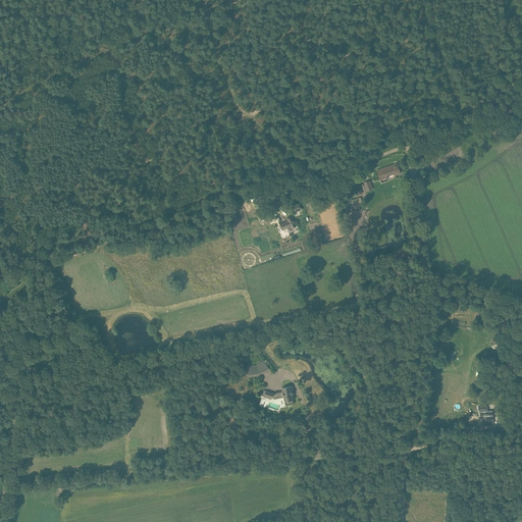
[(395,175),(396,175),(400,173),(397,163),(377,170),(380,180),(387,177),(386,176),(394,174),(395,175)]
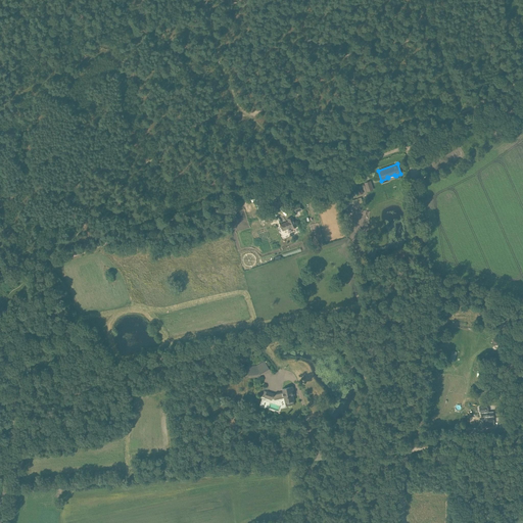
[(365,183),(366,188),(367,191),(373,190),(372,186),(371,181),(365,183)]
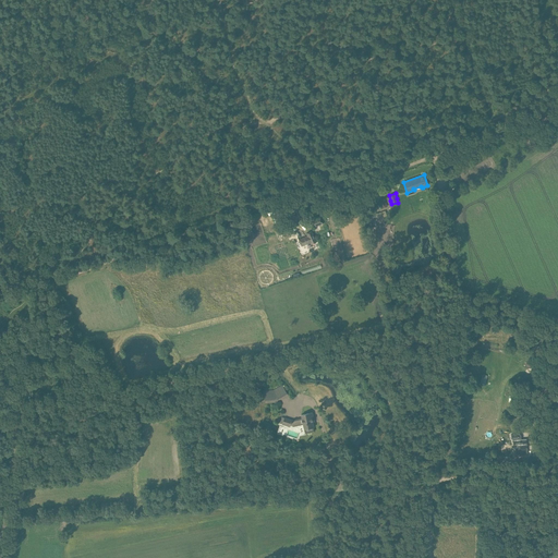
[(373,215),(376,220),(380,219),(379,217),(387,215),(385,210),(378,214),(378,213),(373,215)]
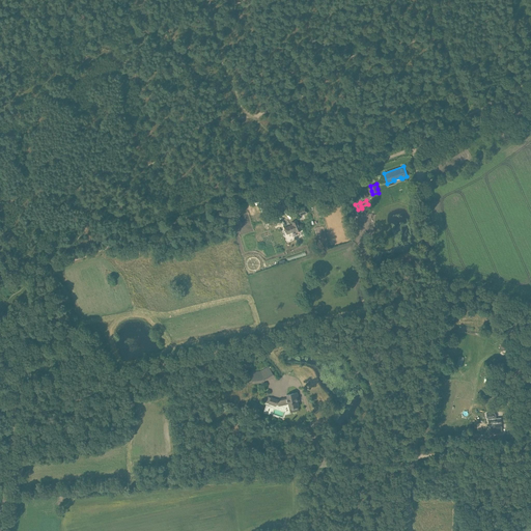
[(308,213),(306,206),(297,210),(300,217),(308,213)]
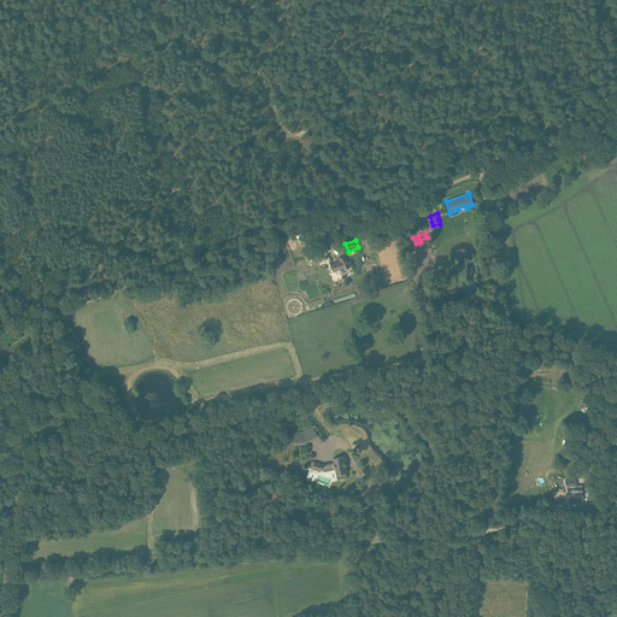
[(344,270),(351,268),(347,262),(345,256),(339,258),(340,260),(330,265),(334,272),(344,269),(344,270)]
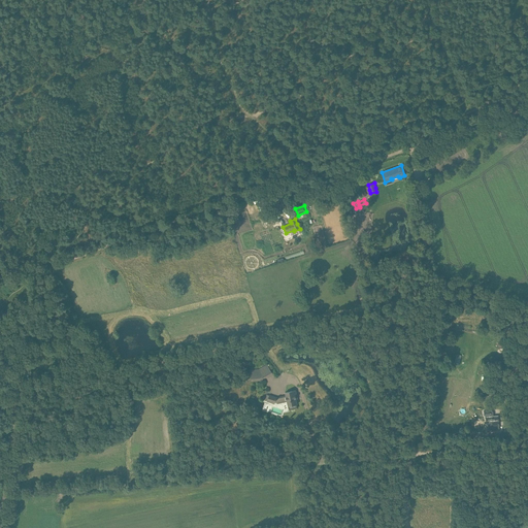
[(250,370),(250,373),(251,378),(262,377),(271,371),(266,364),(259,368),(250,370)]
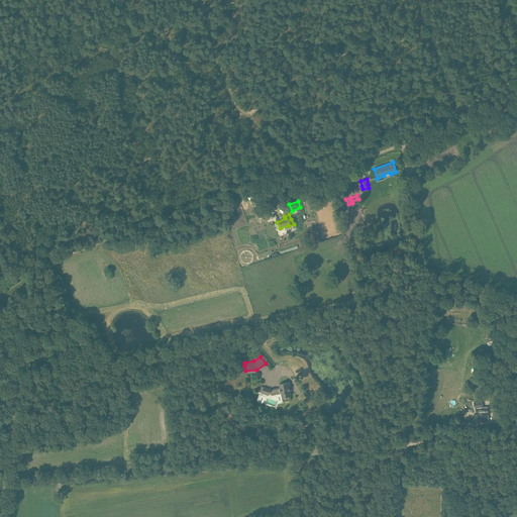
[(262,393),(269,396),(270,393),(271,391),(280,389),(282,397),(283,402),(291,400),(290,396),(291,396),(290,391),(289,391),(289,388),(291,388),(290,383),(285,384),(279,385),(280,387),(271,389),(264,387),(262,393)]
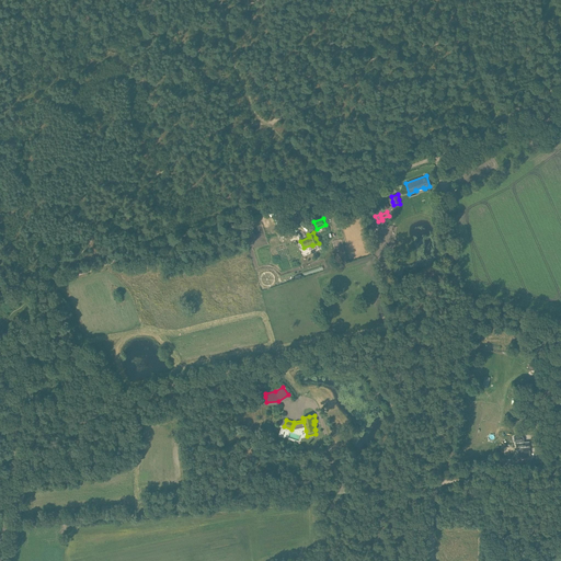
[(514,442),(516,443),(517,458),(518,459),(530,458),(529,442),(524,442),(523,437),(522,436),(514,437),(514,442)]
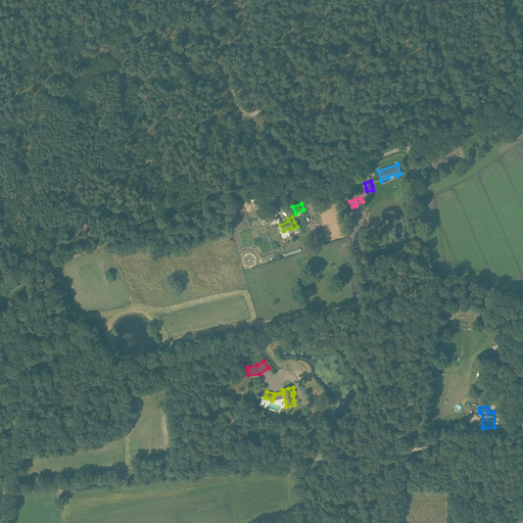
[(498,426),(509,425),(508,415),(497,416),(498,426)]
